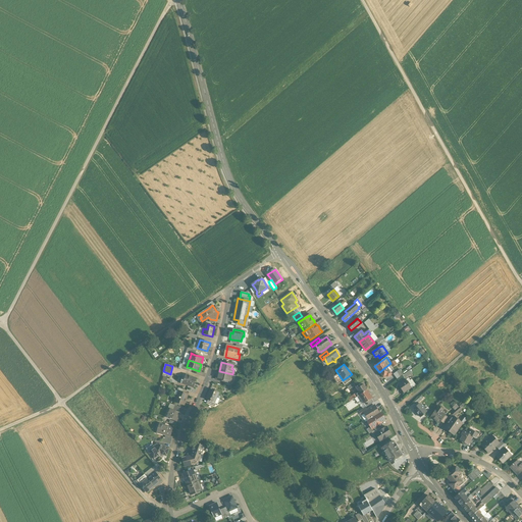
[(392,374),(385,367),(379,372),(383,378),(386,376),(387,377),(392,374)]
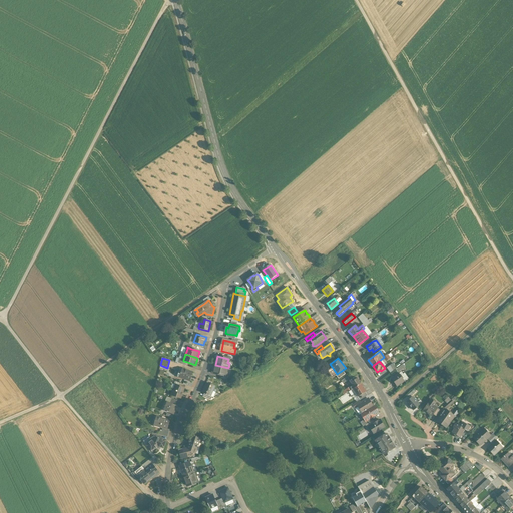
[(397,369),(393,364),(386,368),(390,373),(396,370),(397,369)]
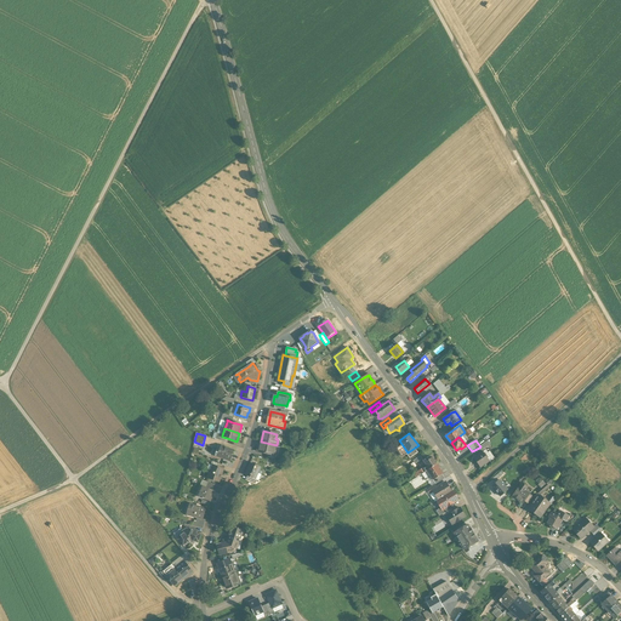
[(261,442),(260,445),(258,445),(257,451),(267,454),(273,455),(274,451),(275,451),(277,445),(261,442)]
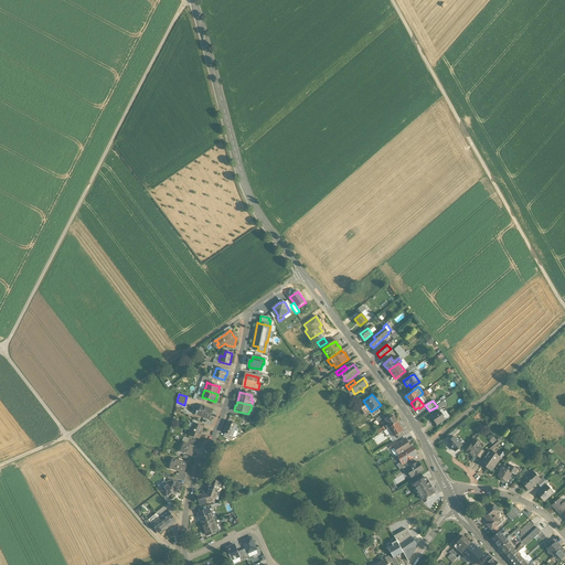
[(213,411),(201,406),(199,412),(200,412),(199,416),(210,419),(213,411)]
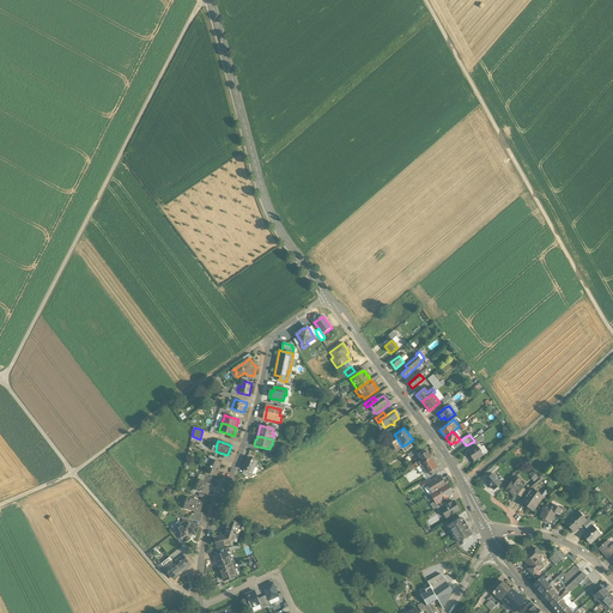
[(412,447),(410,442),(402,447),(401,448),(405,453),(412,447)]
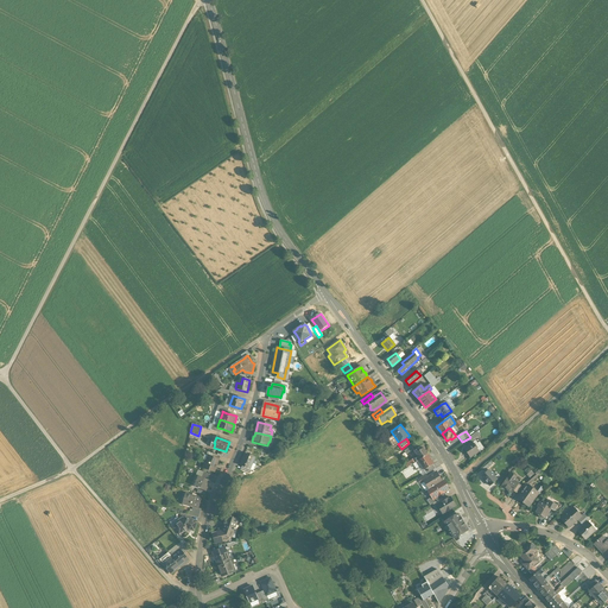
[(479,451),(472,443),(463,449),(470,457),(479,451)]
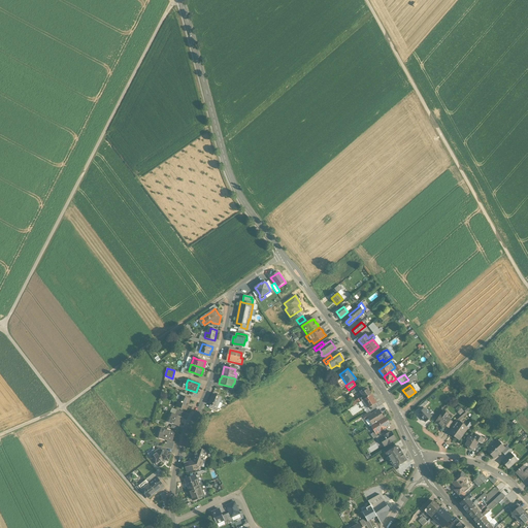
[(367,389),(365,391),(364,390),(360,392),(363,397),(364,399),(371,395),(367,389)]
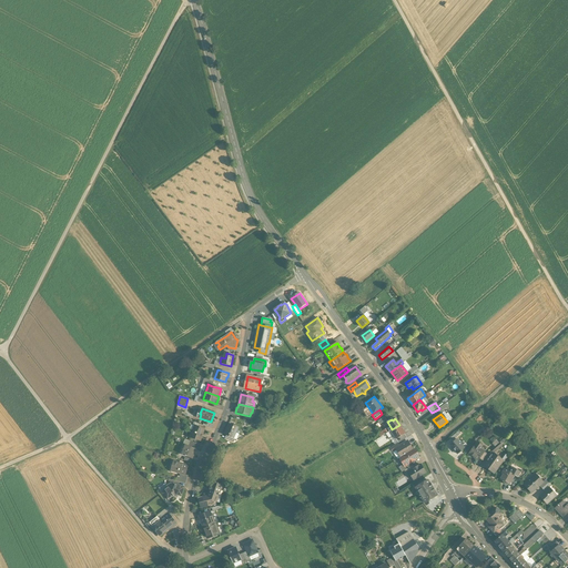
[(235,426),(229,423),(224,435),(229,437),(233,438),(239,427),(235,426)]
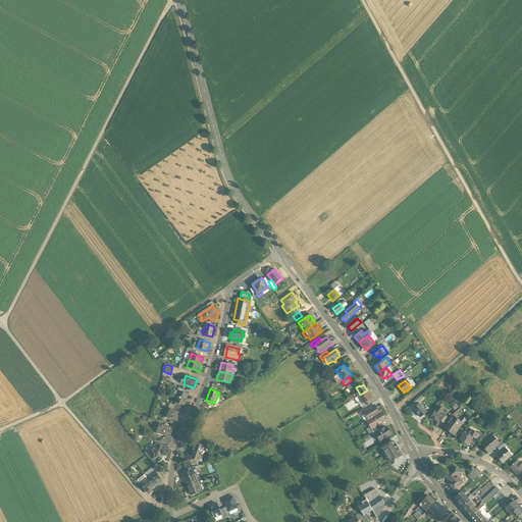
[(360,395),(355,399),(358,403),(361,400),(364,404),(371,399),(372,399),(370,396),(370,395),(370,394),(369,394),(367,390),(360,395)]
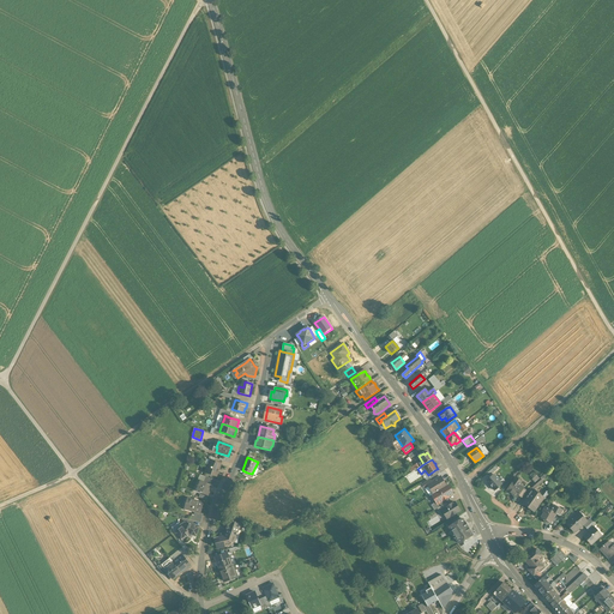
[(215,462),(210,461),(209,467),(206,468),(205,471),(206,473),(216,476),(221,464),(215,462)]
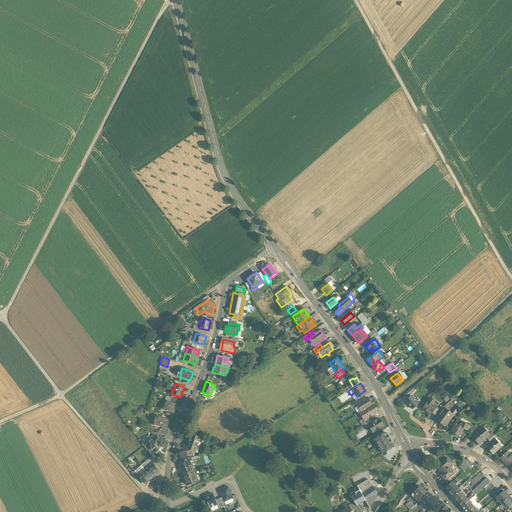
[(349,386),(341,391),(342,394),(348,391),(353,387),(352,385),(349,387),(349,386)]
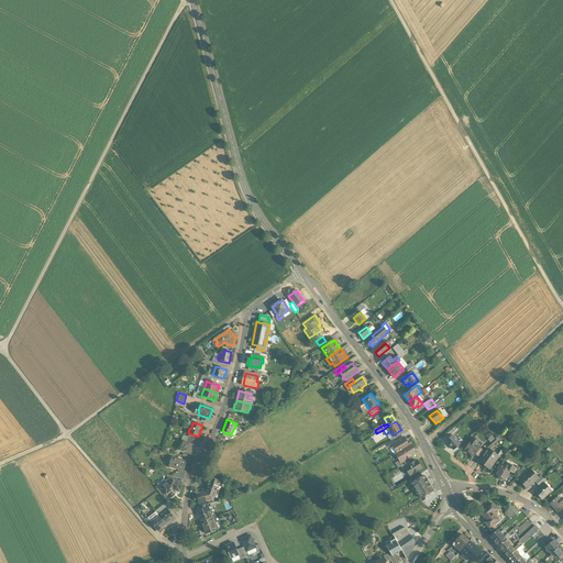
[(400,430),(393,435),(395,439),(403,434),(400,430)]
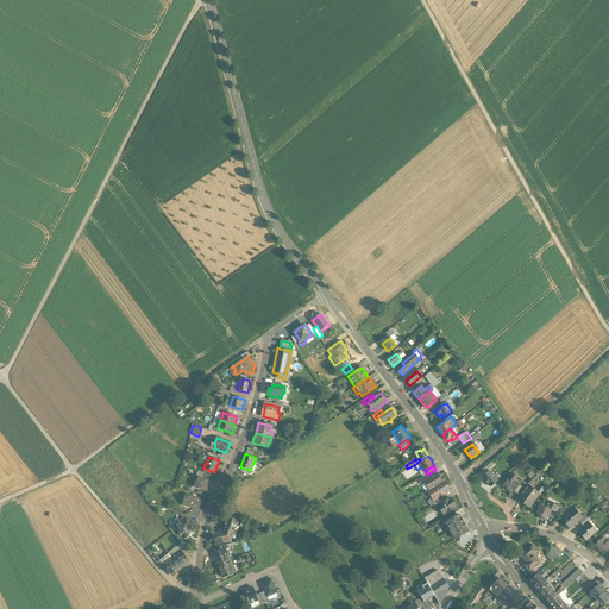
[(498,481),(489,471),(482,477),(491,487),(498,481)]
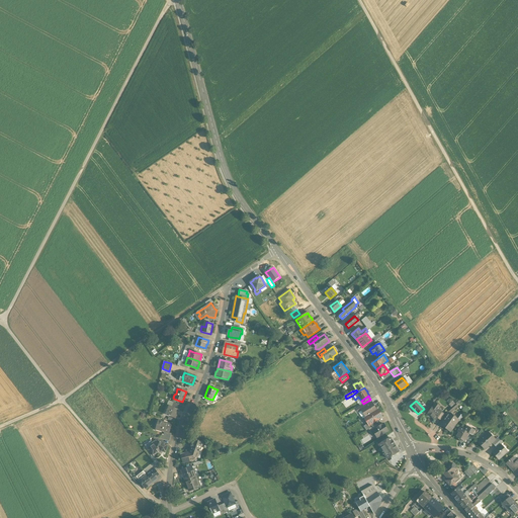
[(364,407),(361,410),(361,411),(365,417),(376,410),(373,404),(370,404),(364,407)]
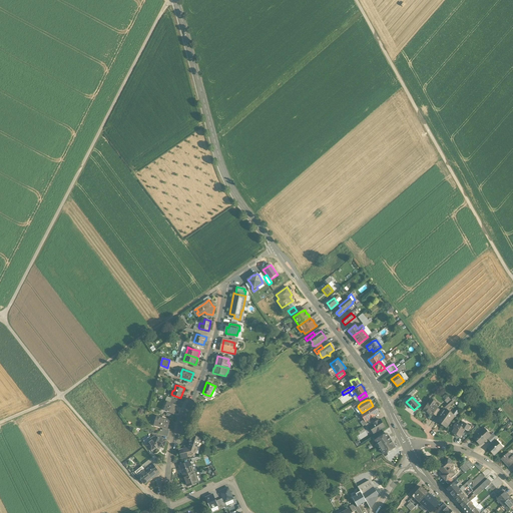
[(435,403),(431,400),(424,410),(432,416),(433,414),(437,409),(433,406),(435,403)]
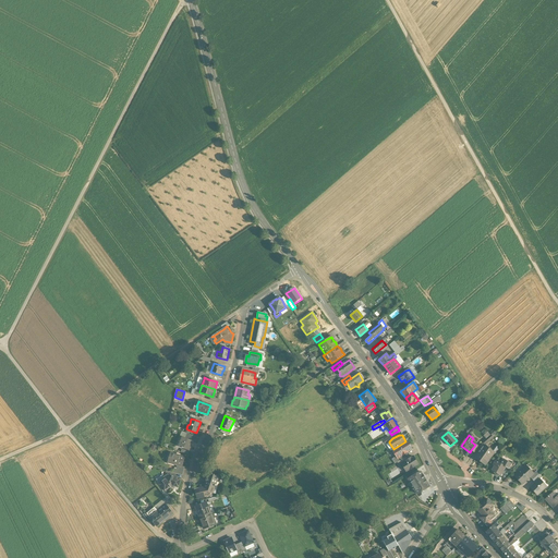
[(490,435),(483,441),(485,445),(493,438),(490,435)]
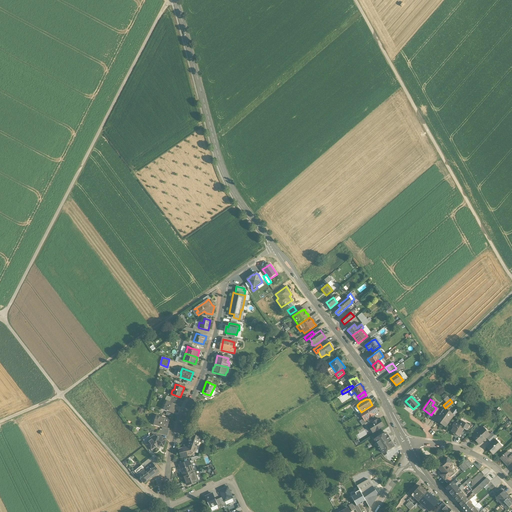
[(359,400),(351,404),(354,408),(357,406),(357,405),(360,402),(359,400)]
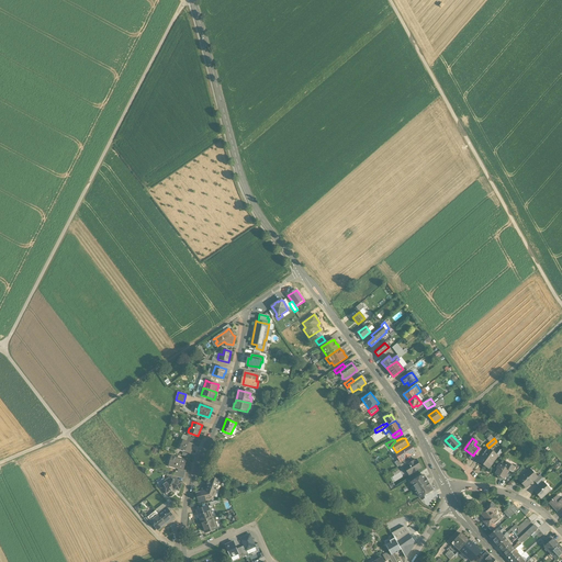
[(186,441),(183,440),(180,450),(183,451),(184,452),(184,451),(190,454),(194,445),(192,444),(186,441)]
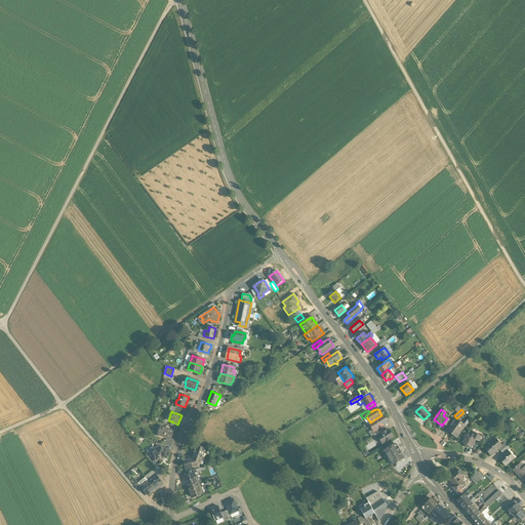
[(370,422),(369,423),(373,430),(374,431),(377,429),(387,423),(385,420),(386,418),(382,415),(381,415),(370,422)]
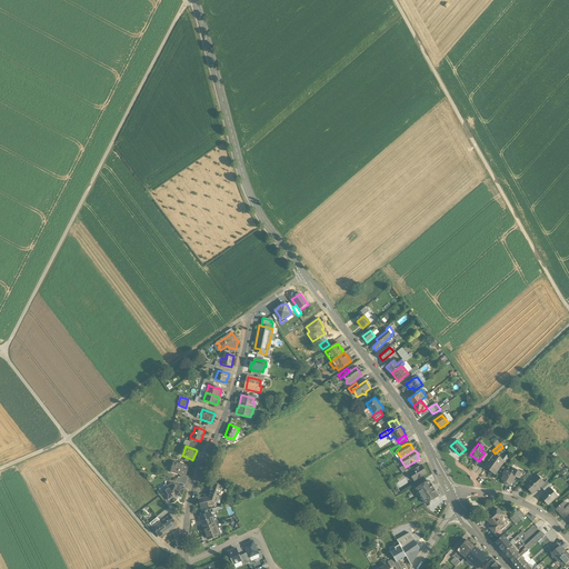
[(503,461),(493,455),(485,467),(495,473),(503,461)]
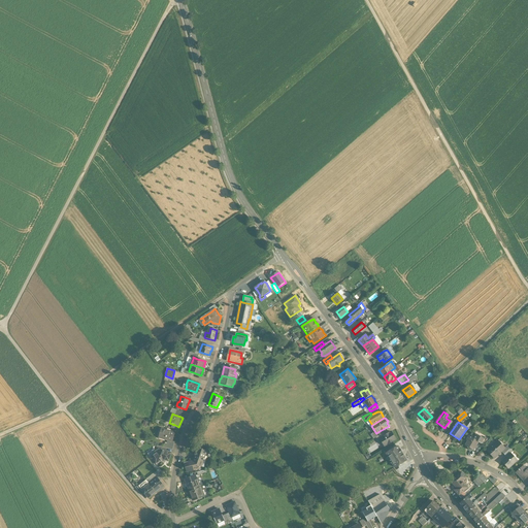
[(174,433),(161,429),(159,437),(165,438),(165,440),(167,440),(172,442),(172,441),(174,433)]
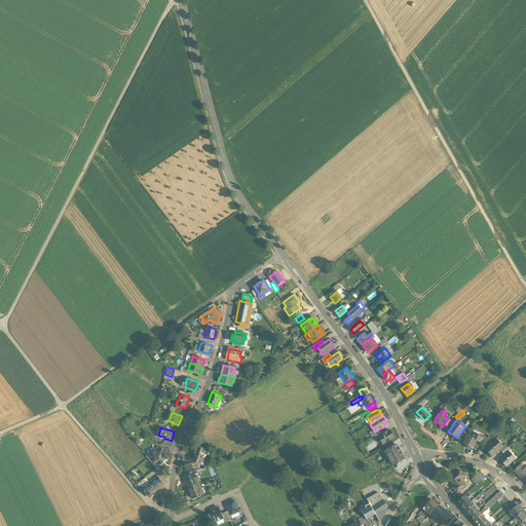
[(380,433),(374,436),(376,439),(379,438),(378,437),(384,434),(382,430),(380,433)]
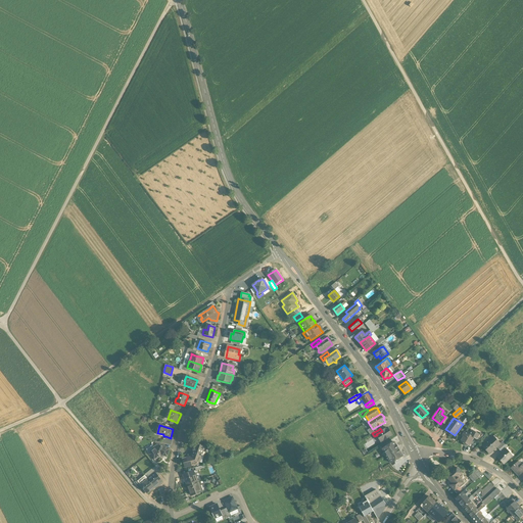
[(382,431),(376,434),(377,435),(379,438),(380,438),(382,441),(392,435),(389,432),(390,432),(389,430),(387,428),(382,431)]
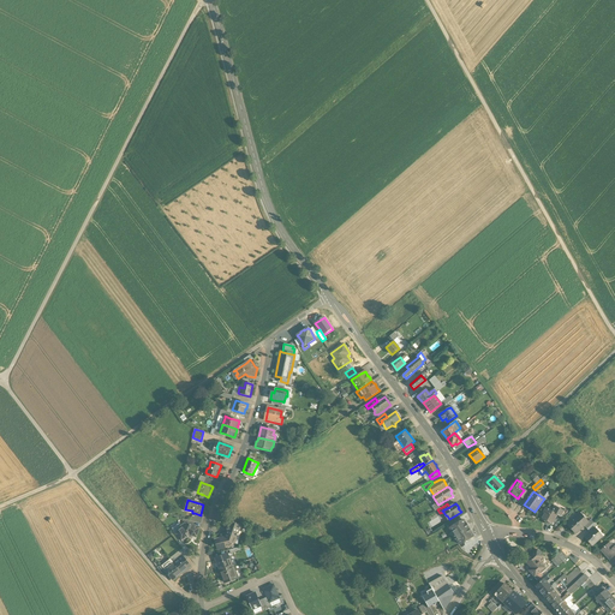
[(555,507),(551,512),(547,508),(544,513),(545,513),(543,519),(551,524),(555,519),(554,518),(556,514),(560,517),(561,517),(563,512),(555,507)]
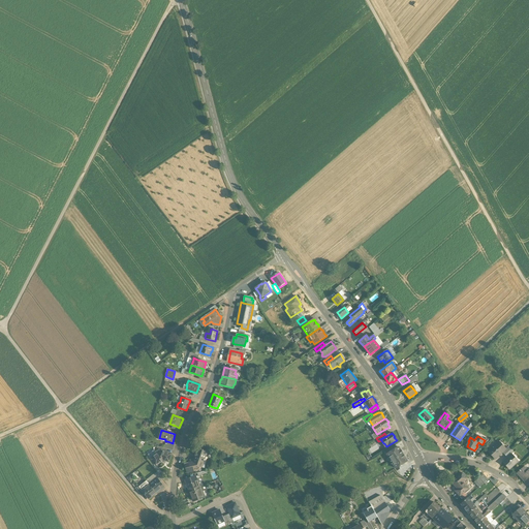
[(173,443),(167,441),(166,444),(165,444),(163,448),(173,450),(174,443),(173,442),(173,443)]
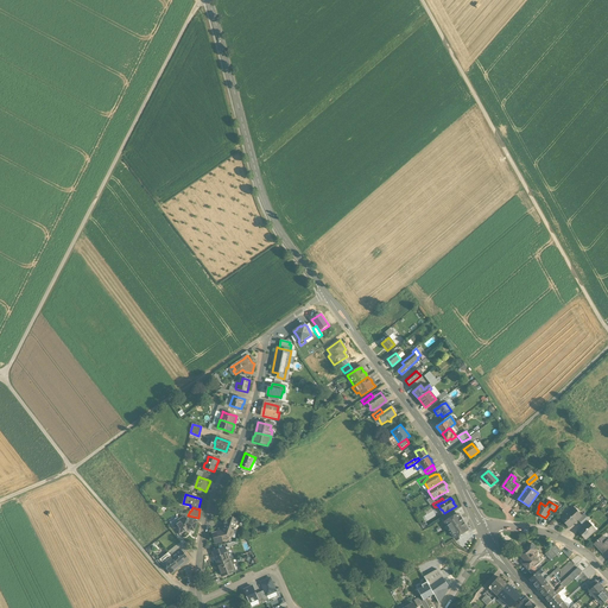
[(578,518),(571,510),(574,508),(572,507),(561,519),(569,527),(577,520),(581,517),(578,518)]
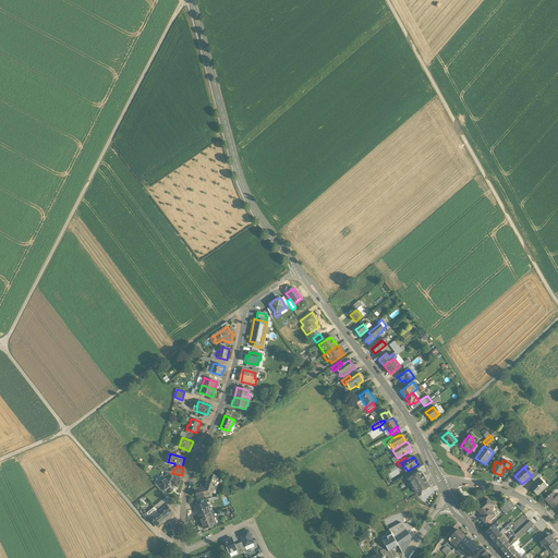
[(421,472),(416,474),(415,474),(412,476),(408,480),(410,483),(411,483),(413,486),(425,478),(424,476),(423,473),(422,474),(421,472)]
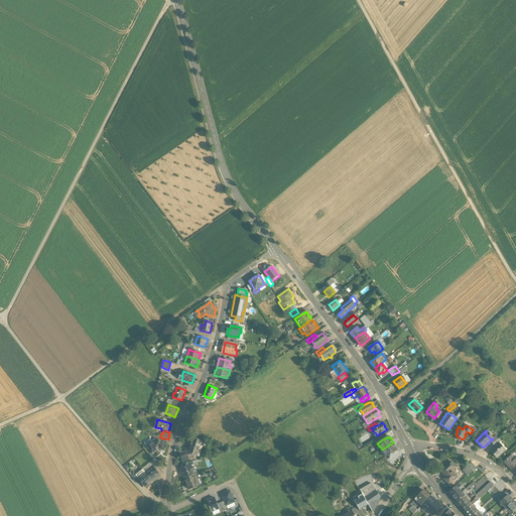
[(147,447),(156,440),(155,438),(152,440),(150,439),(144,443),(147,447)]
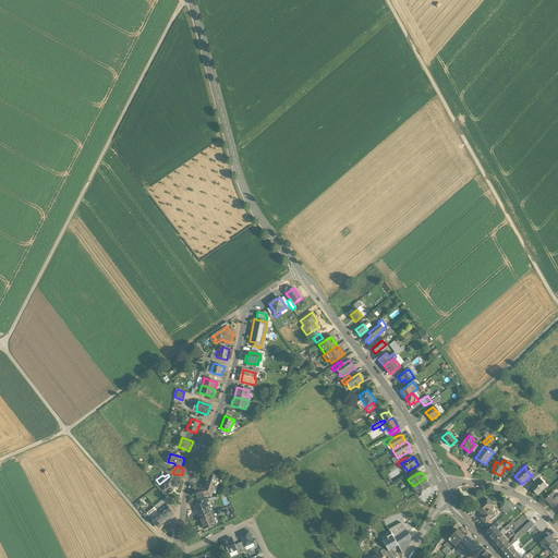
[(217,476),(208,474),(205,485),(217,488),(219,483),(220,483),(222,483),(222,480),(222,478),(217,476)]
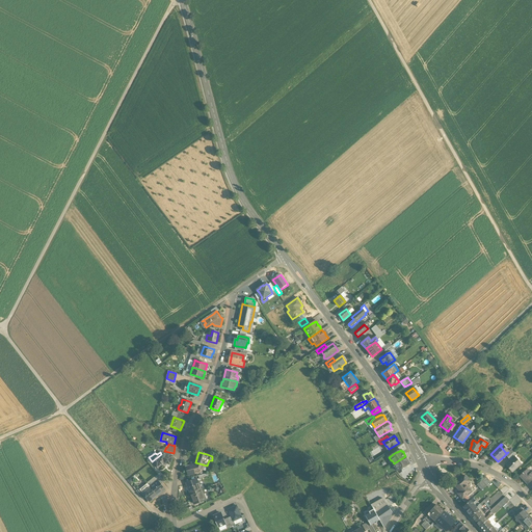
[(173,456),(162,453),(161,454),(152,461),(151,461),(156,468),(161,463),(162,464),(163,464),(162,463),(163,463),(169,464),(173,456)]
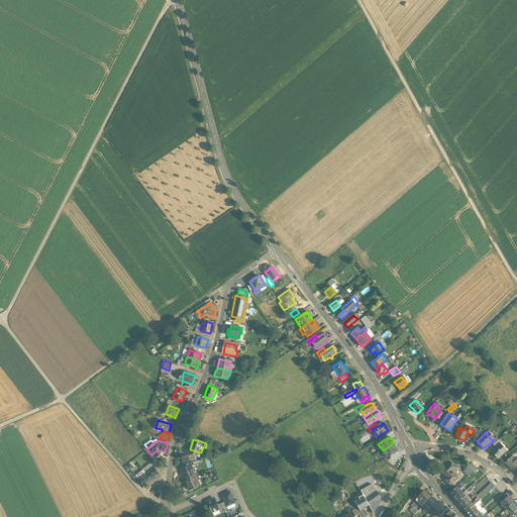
[(394,443),(383,450),(385,454),(387,458),(391,455),(391,456),(395,453),(394,453),(398,450),(397,448),(396,445),(395,446),(394,443)]
